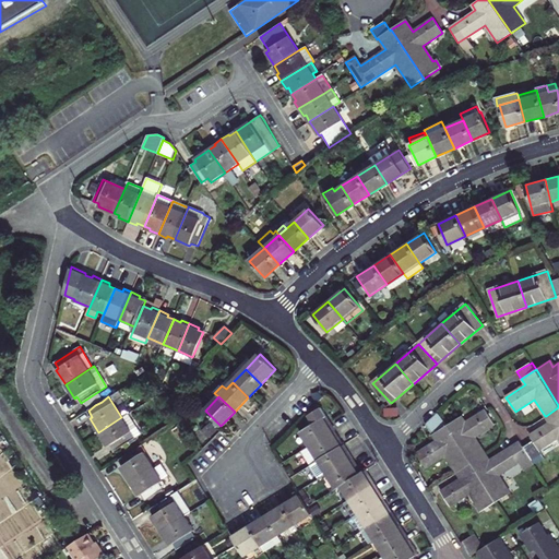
[(558,407),(546,416),(550,421),(528,435),(533,441),(538,450),(558,438),(558,407)]
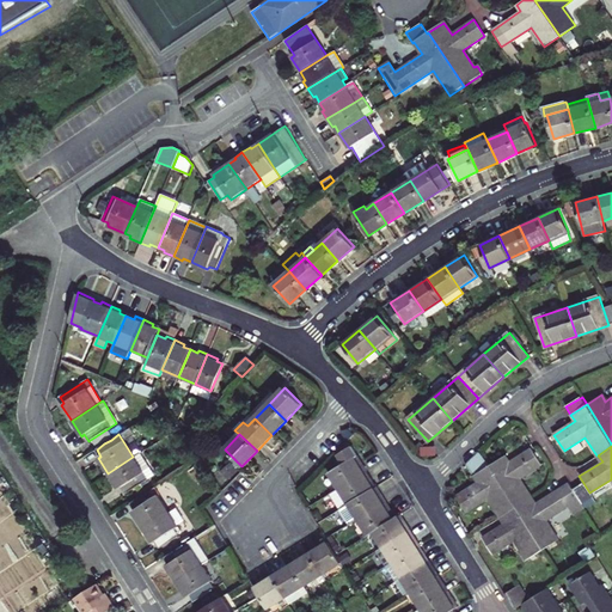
[(329,473),(338,489),(367,471),(361,463),(359,464),(355,458),(357,457),(352,447),(338,456),(343,464),(329,473)]
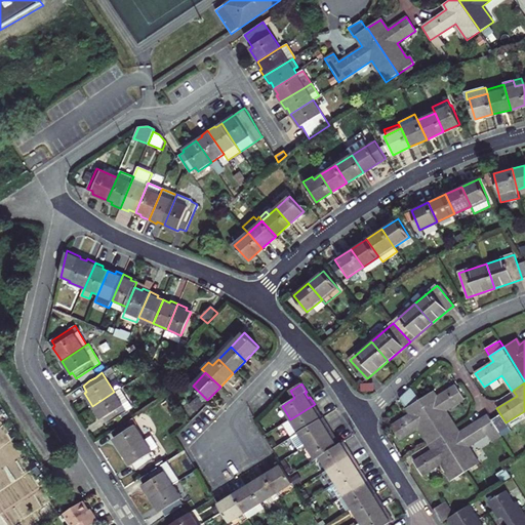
[(455,428),(455,427),(445,410),(463,399),(455,385),(436,397),(433,392),(419,399),(443,435),(455,428)]
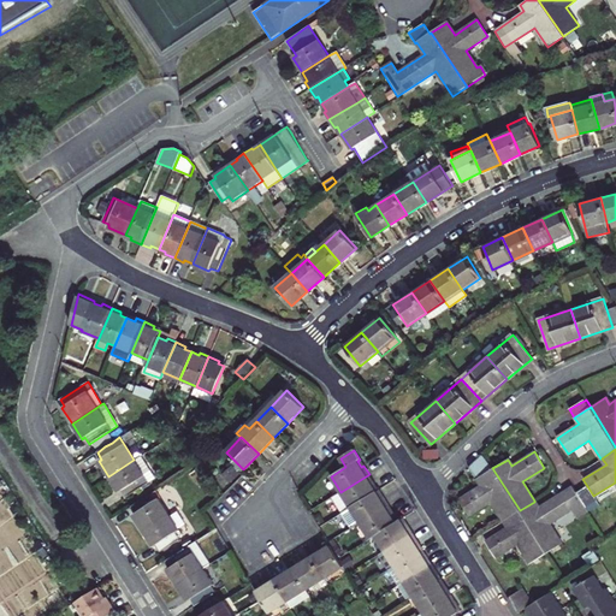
[(483,454),(469,468),(477,479),(478,479),(481,485),(458,499),(469,515),(491,502),(503,521),(504,520),(520,510),(492,468),(483,454)]
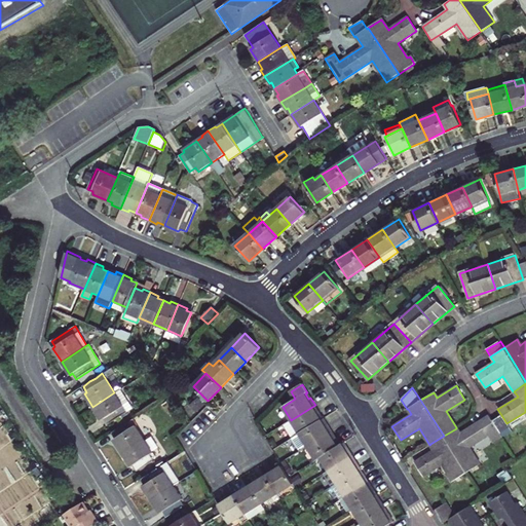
[(114,392),(92,407),(101,419),(104,418),(107,424),(127,412),(114,392)]
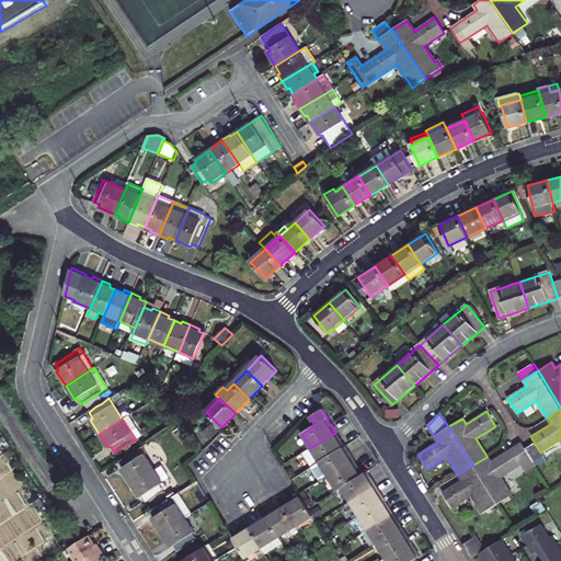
[(312,466),(319,462),(343,448),(339,442),(341,439),(336,432),(310,448),(301,453),(311,467),(312,467),(312,466)]
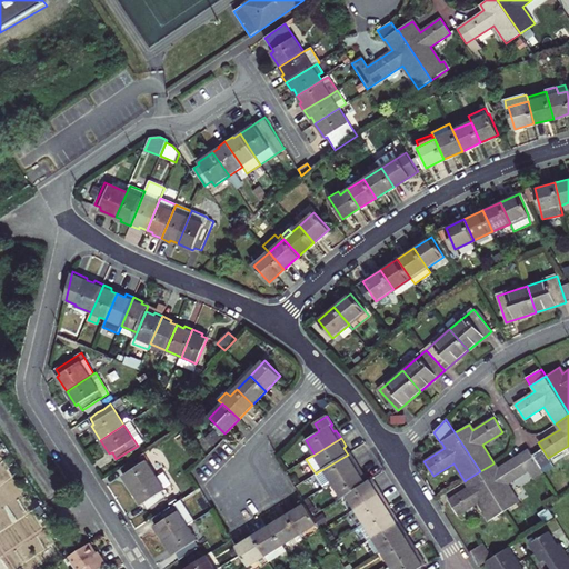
[(542,449),(532,456),(539,467),(550,460),(548,458),(542,449)]
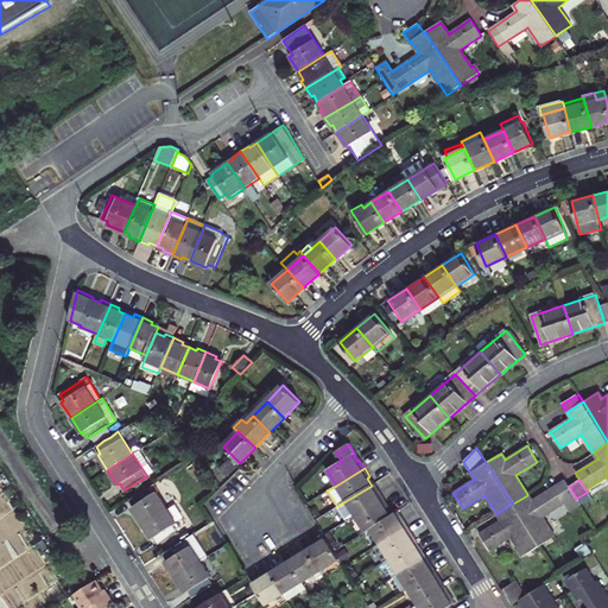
[(513,504),(539,546),(555,536),(543,517),(564,504),(569,513),(581,506),(576,499),(569,487),(564,481),(531,501),(527,495),(513,504)]
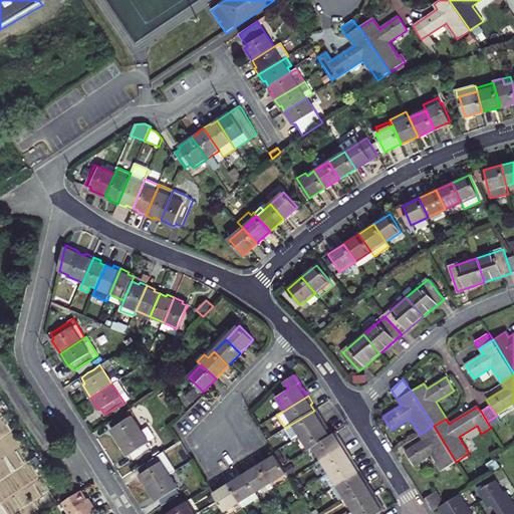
[(119,443),(141,430),(129,411),(109,423),(113,429),(111,430),(119,443)]
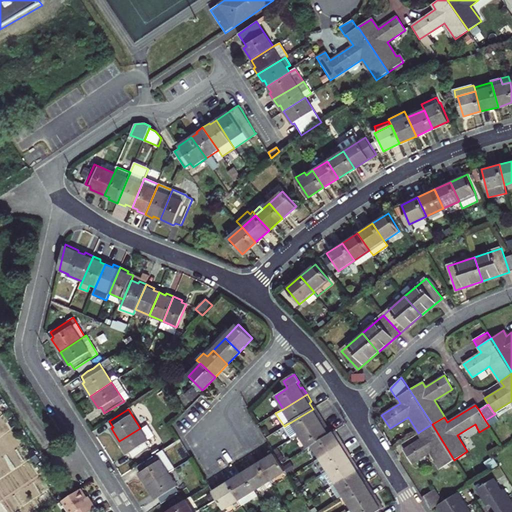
[(299,434),(299,435),(323,420),(318,413),(316,414),(313,409),(291,422),(285,425),(285,426),(292,438),(299,434)]
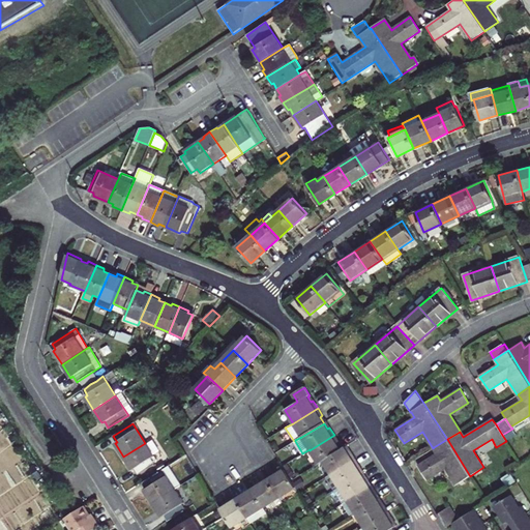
[(15,433),(9,436),(18,447),(22,444),(15,433)]
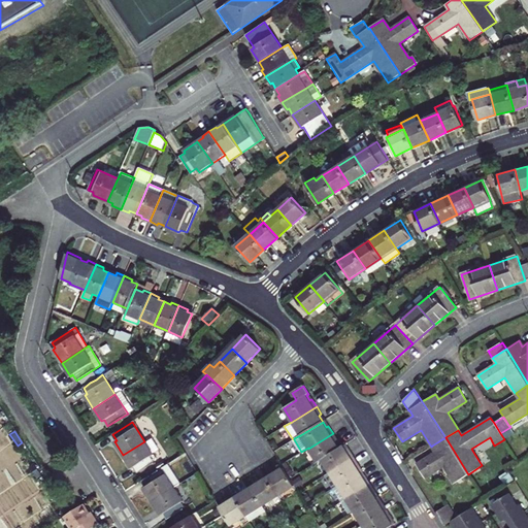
[(317,461),(321,459),(338,448),(335,442),(337,440),(333,433),(308,449),(317,461)]
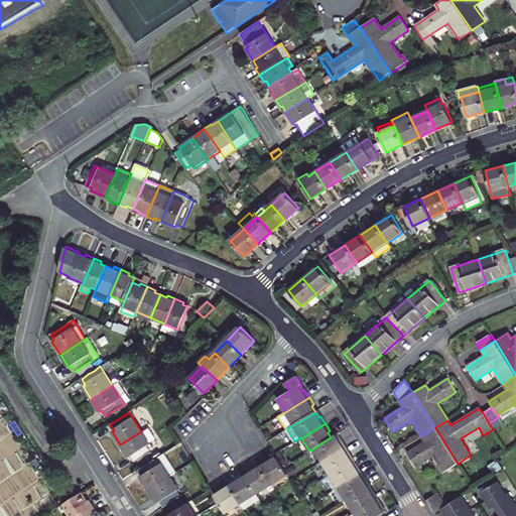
[(435,427),(422,435),(426,441),(407,454),(415,467),(433,456),(444,472),(458,464),(435,427)]
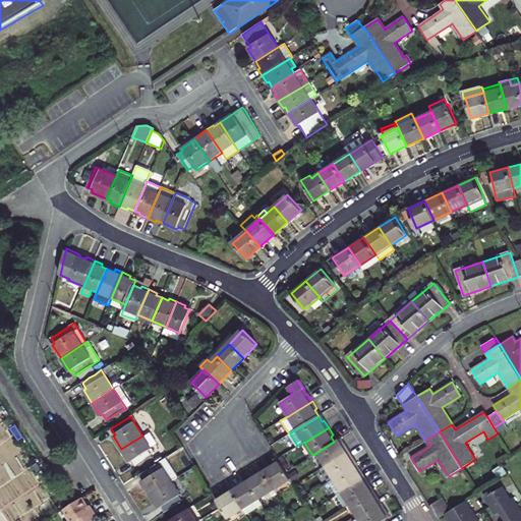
[(142,436),(121,449),(129,461),(131,460),(135,466),(151,456),(148,451),(151,448),(150,447),(155,444),(150,433),(143,437),(142,436)]
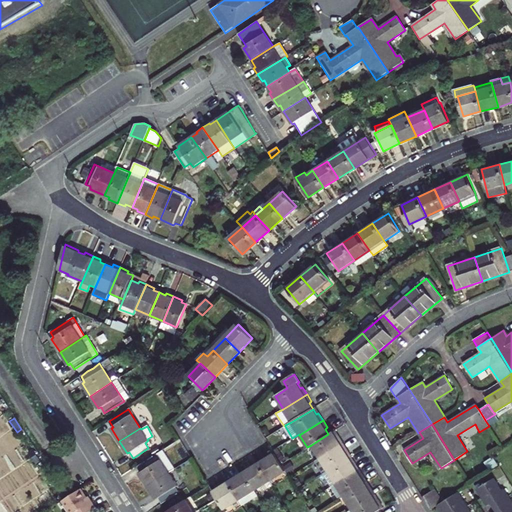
[(311,445),(319,459),(342,444),(339,437),(337,438),(333,432),(328,434),(311,445)]
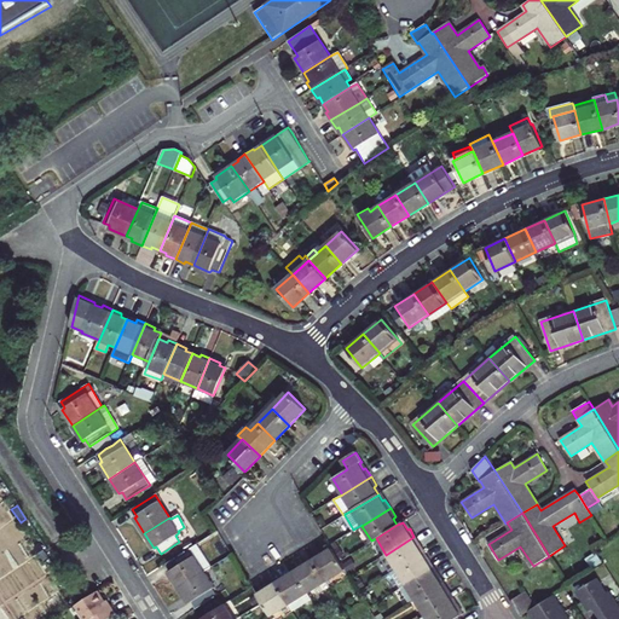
[(391,572),(422,553),(417,545),(418,544),(414,537),(386,555),(381,557),(391,572)]
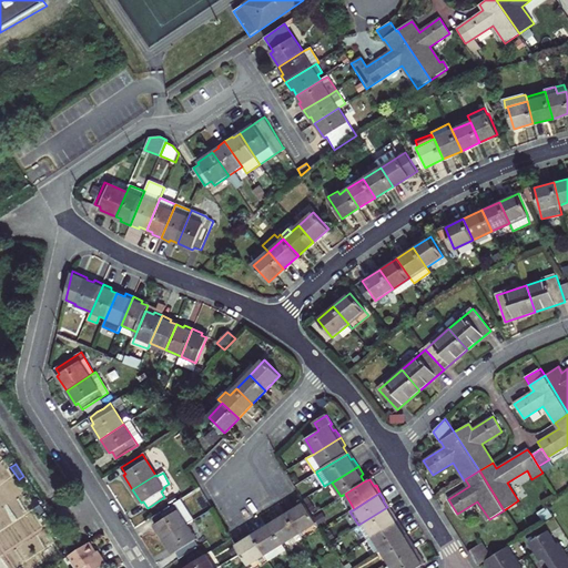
[(37,497),(32,500),(40,513),(44,509),(37,497)]
